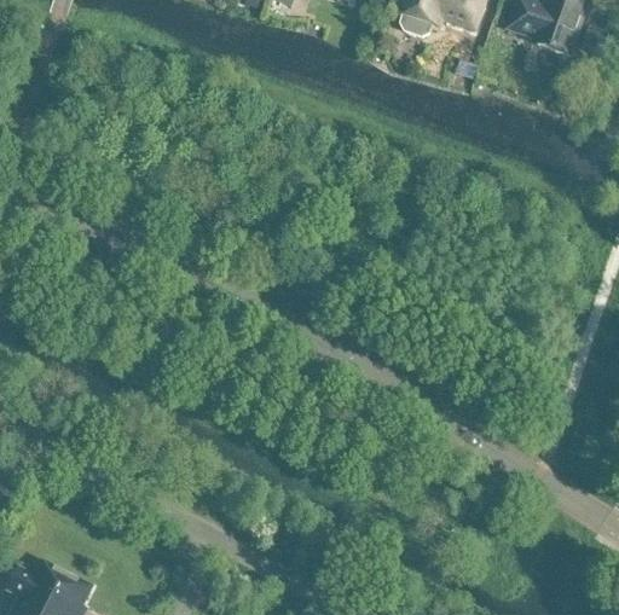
[(247,0),(246,6),(264,12),(267,0),(247,0)]
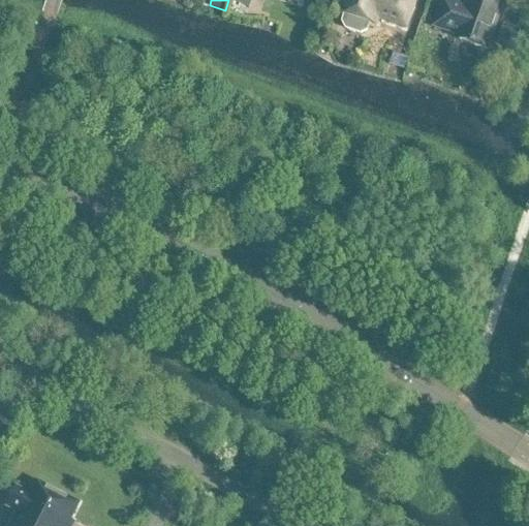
[(232,0),(231,3),(251,9),(254,0),(232,0)]
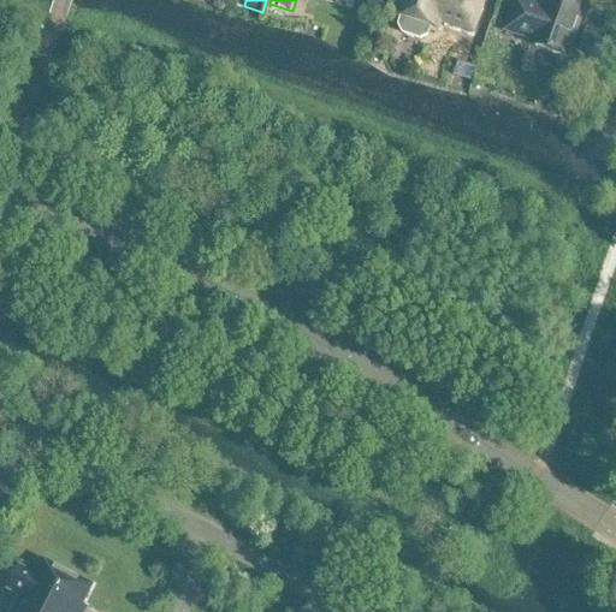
[(400,0),(395,13),(402,16),(400,24),(403,33),(420,39),(428,35),(431,25),(438,28),(440,21),(474,31),(485,0),(400,0)]
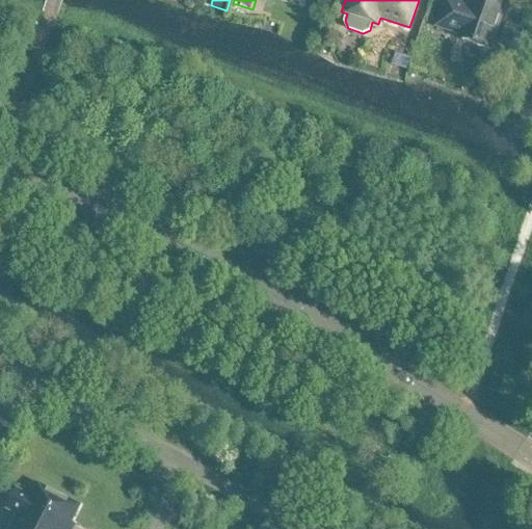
[(505,3),(496,0),(473,0),(471,6),(454,0),(445,0),(435,26),(461,34),(460,38),(489,49),(505,3)]
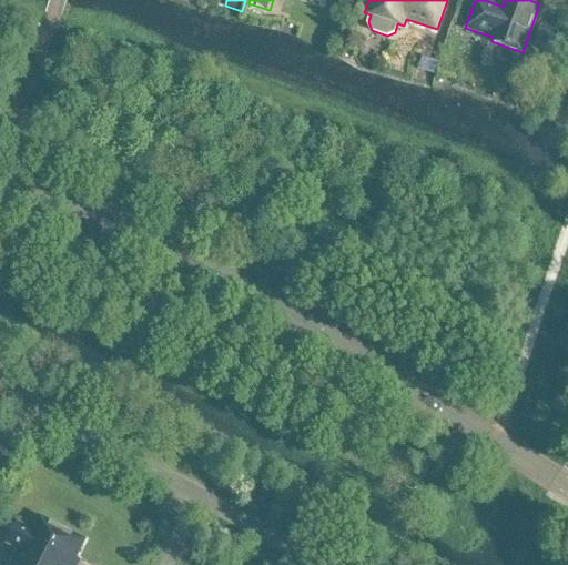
[(436,74),(440,61),(423,56),(418,69),(436,74)]
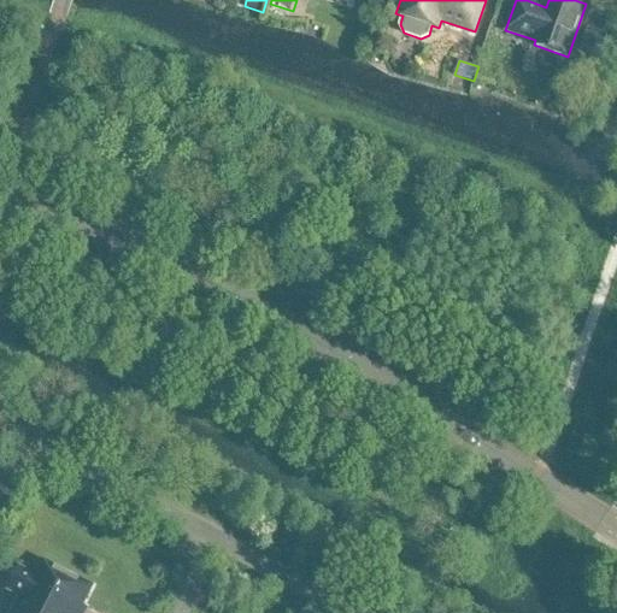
[(82,605),(92,585),(45,561),(36,575),(21,566),(6,589),(22,599),(12,612),(83,612),(87,607),(82,605)]
